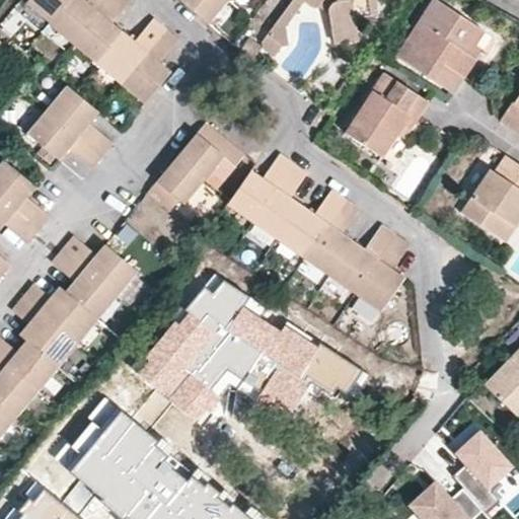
[(28,0),(25,4),(50,23),(68,0),(28,0)]
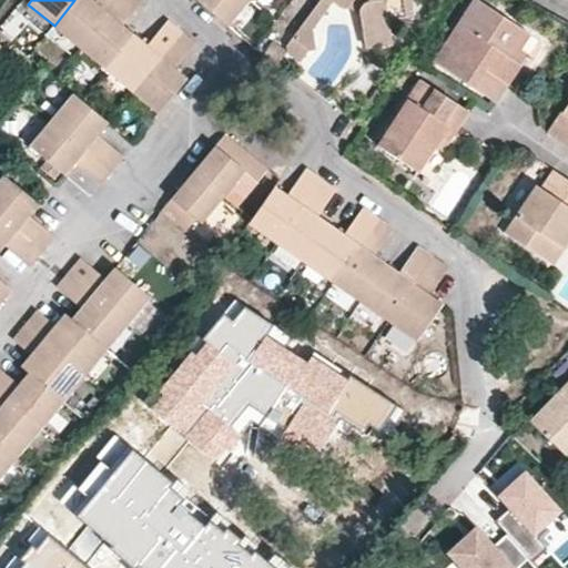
[(52,28),(79,50),(119,0),(95,0),(95,1),(93,0),(74,0),(54,26),(52,28)]
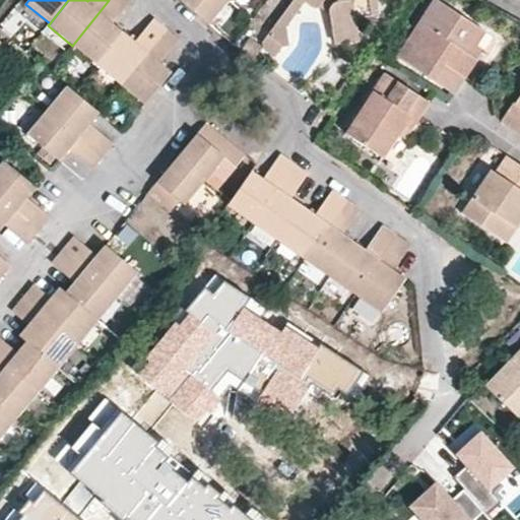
[(96,65),(124,31),(118,27),(114,23),(131,0),(109,0),(72,46),(96,65)]
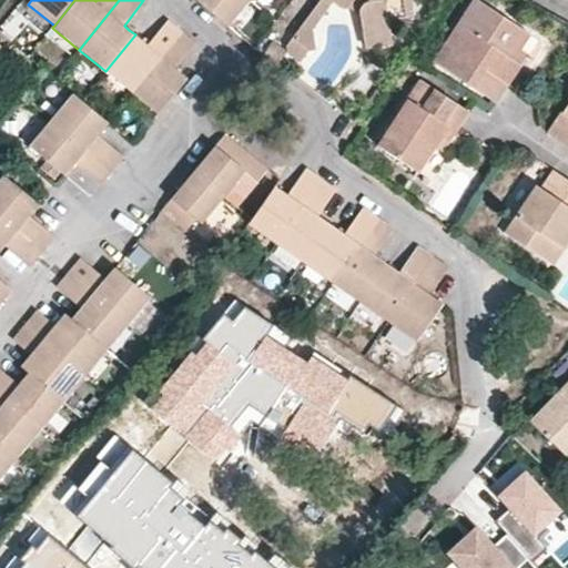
[(193,0),(229,28),(250,1),(247,0),(193,0)]
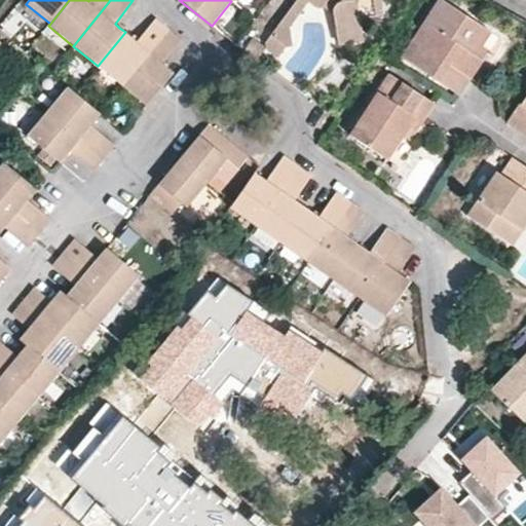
[(294,47),(291,27),(308,3),(303,0),(297,0),(270,36),(287,48),(294,47)]
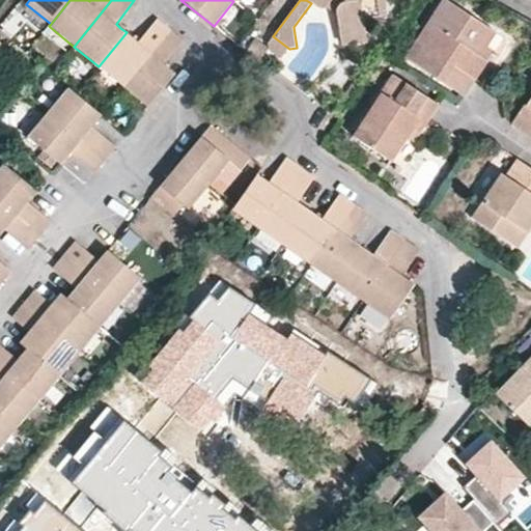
[(386,0),(306,0),(311,3),(319,9),(323,9),(324,9),(325,9),(326,9),(327,8),(331,3),(337,7),(335,10),(336,15),(341,47),(368,44),(364,20),(389,16),(386,0)]
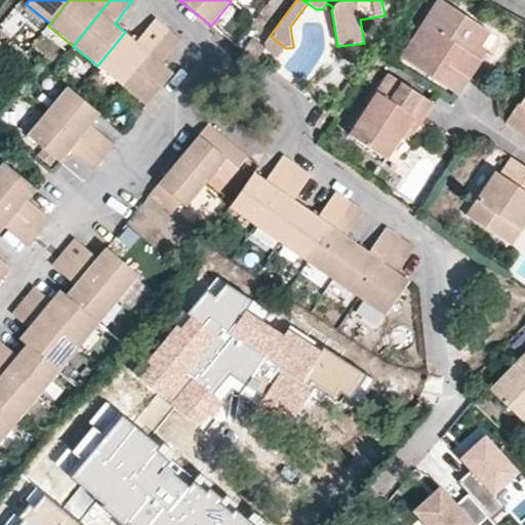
[(458,95),(467,82),(481,62),(473,56),(480,46),(489,33),(441,0),(438,0),(423,23),(431,27),(408,62),(458,95)]
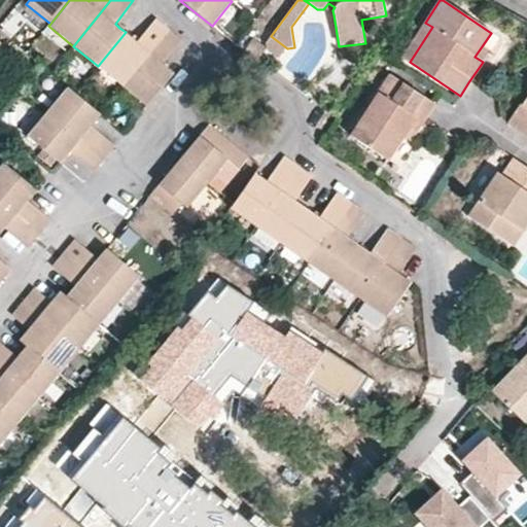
[(335,7),(328,3),(324,8),(328,11),(334,14),(332,10),(335,7)]
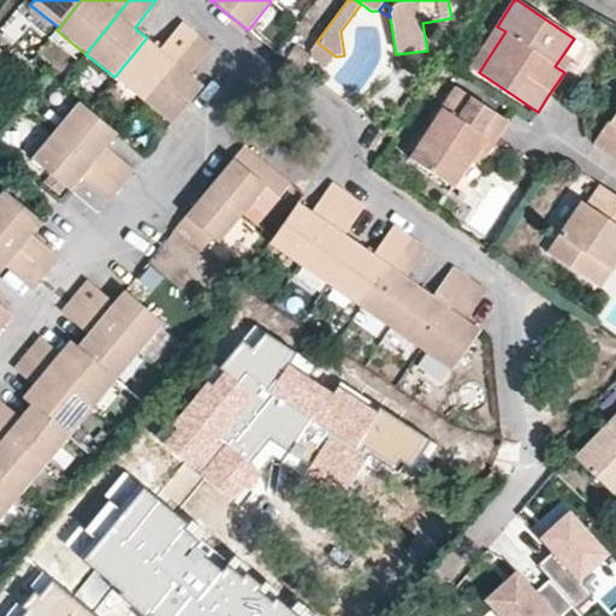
[(114,77),(144,101),(199,35),(183,22),(160,49),(153,43),(147,37),(114,77)]
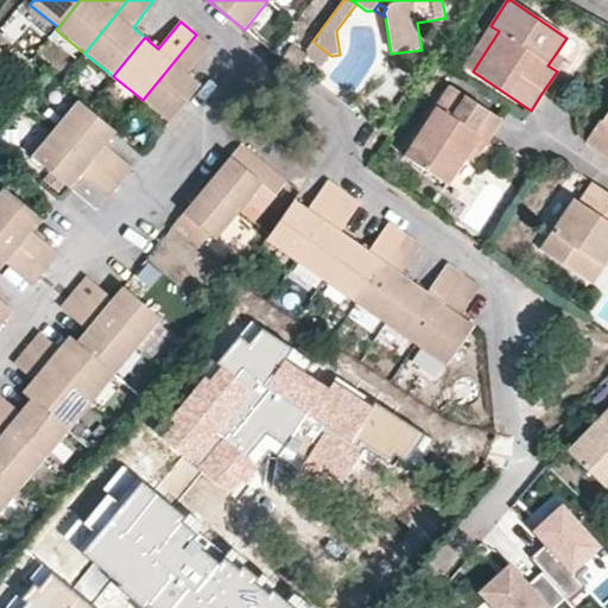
[(464,65),(473,71),(499,31),(491,26),(464,65)]
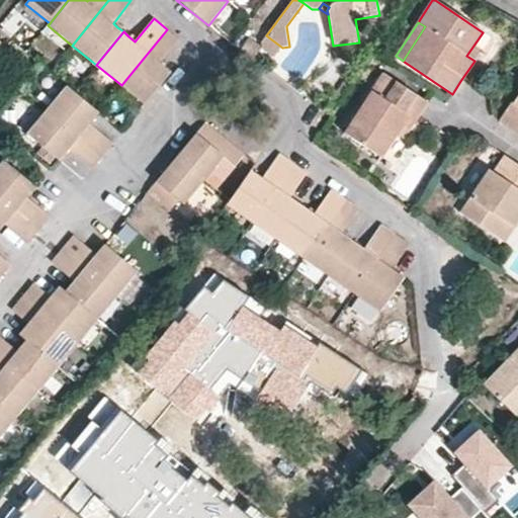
[(167,29),(121,85),(145,104),(172,72),(166,68),(161,64),(179,39),(167,29)]
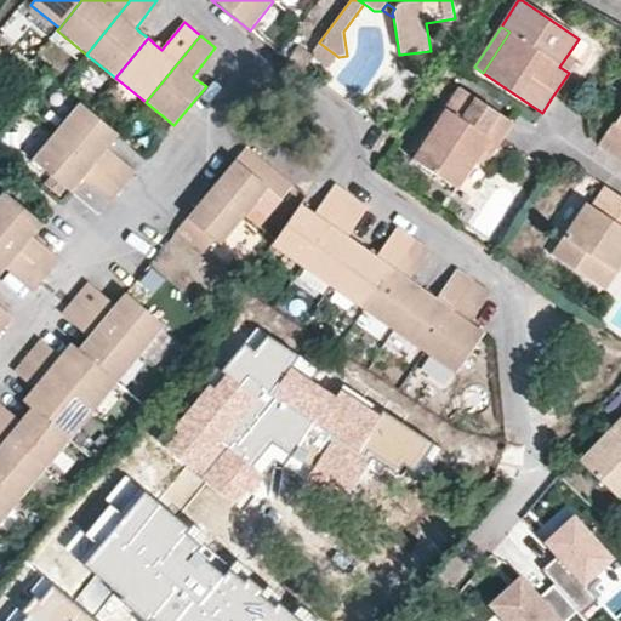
[(339,57),(319,43),(313,51),(314,57),(314,60),(315,61),(330,70),(339,58),(339,57)]
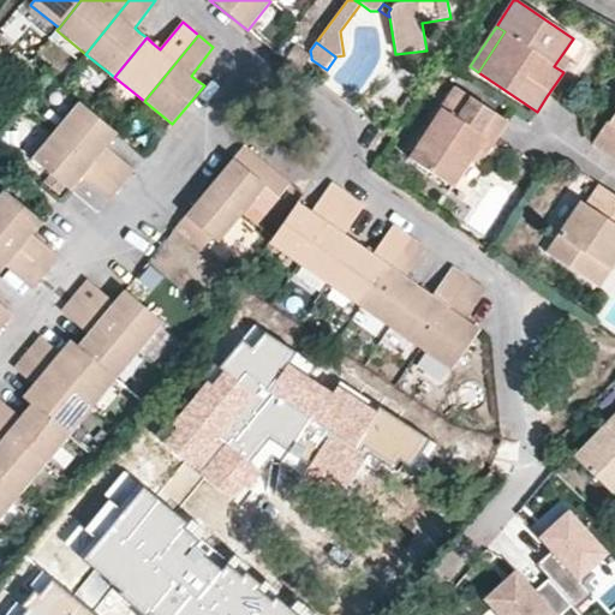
[(311,57),(296,45),(285,59),(302,72),(311,59),(311,57)]
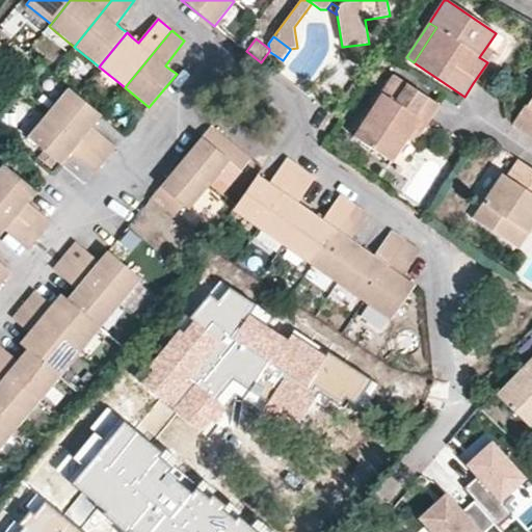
[(495,52),(486,47),(479,57),(487,62),(495,52)]
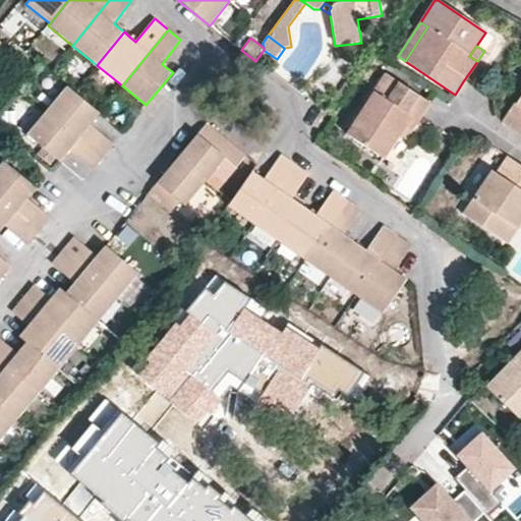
[(384,159),(399,136),(411,117),(418,121),(424,112),(430,104),(386,73),(345,134),(384,159)]
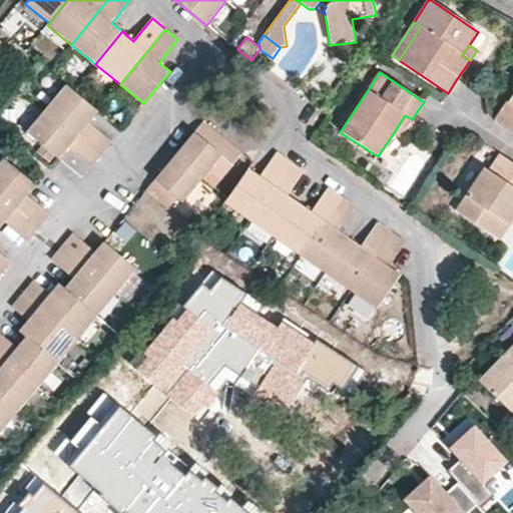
[(350,84),(342,78),(329,98),(336,103),(350,84)]
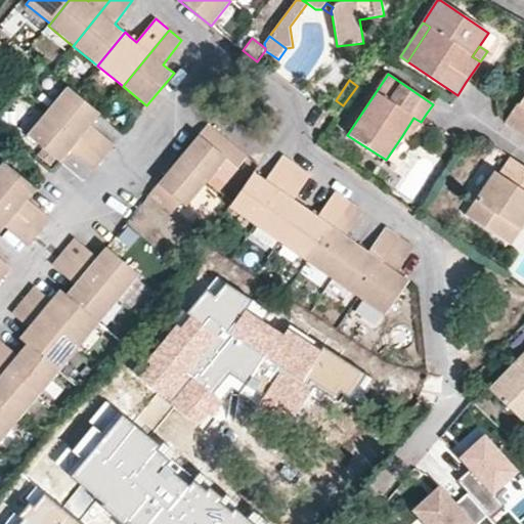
[(91,125),(100,114),(68,86),(46,111),(104,158),(111,151),(115,145),(91,125)]
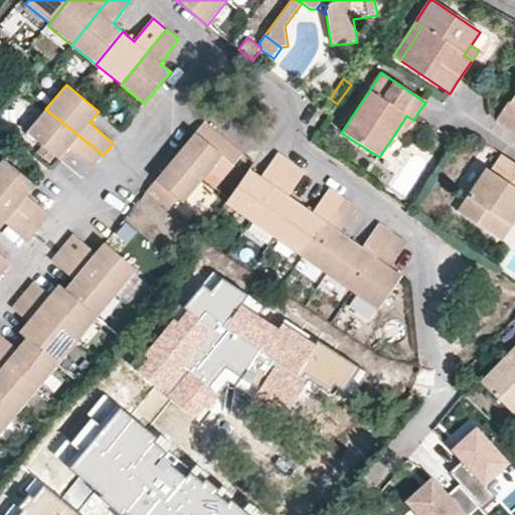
[(514,95),(496,123),(514,135),(514,95)]
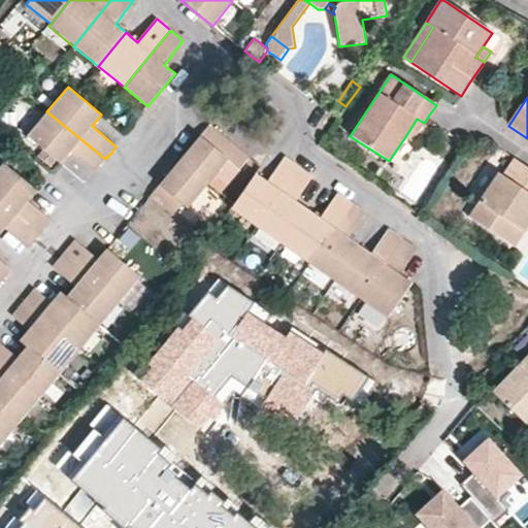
[(27,135),(60,163),(69,153),(94,173),(100,166),(105,159),(46,111),(27,135)]
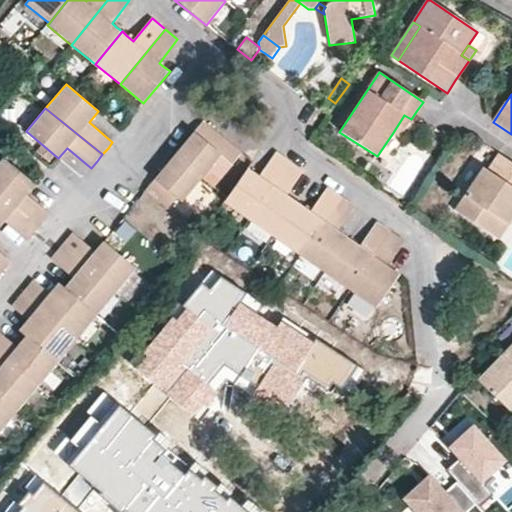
[(404,115),(392,134),(398,138),(411,119),(404,115)]
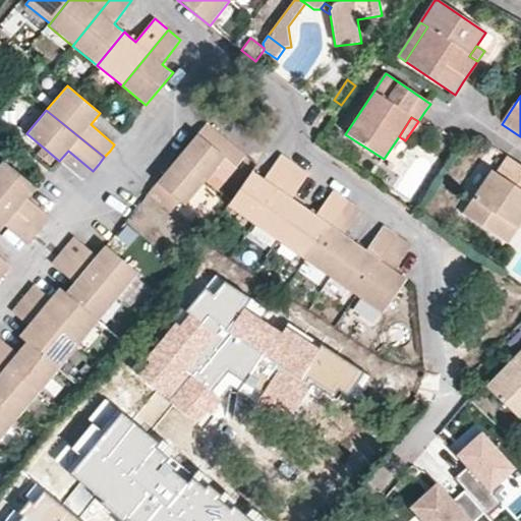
[(222,153),(230,141),(208,123),(188,146),(178,158),(207,181),(227,157),(222,153)]
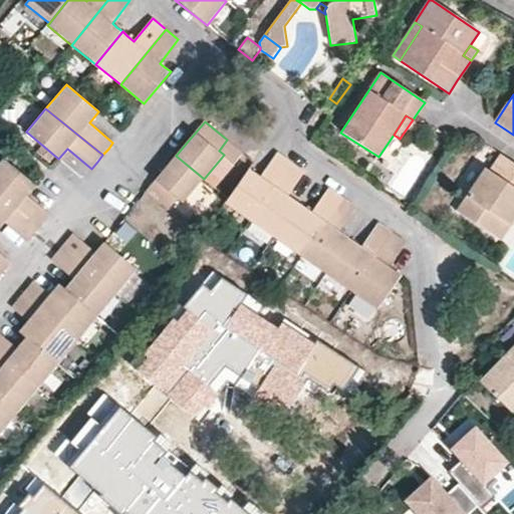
[(254,172),(248,168),(225,204),(250,221),(292,162),(277,152),(260,177),(254,172)]
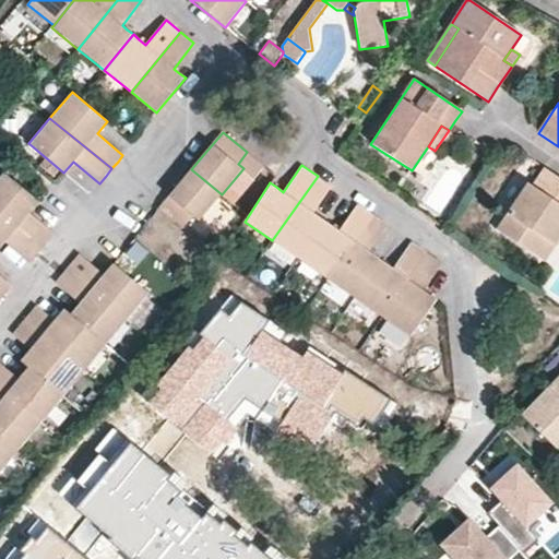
[(558,178),(557,177),(544,168),(532,186),(527,182),(497,229),(536,256),(552,230),(558,234),(558,178)]
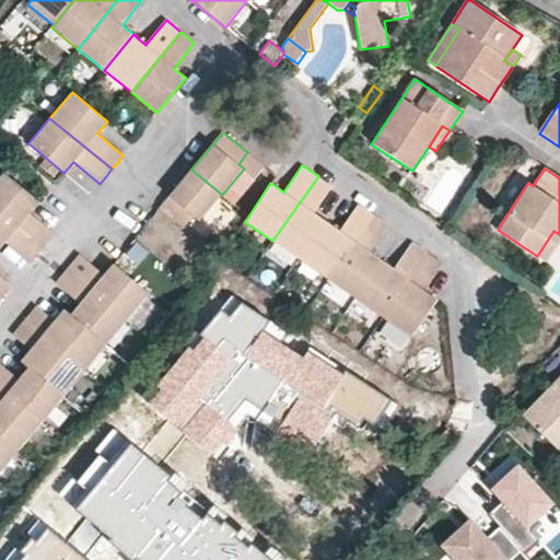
[(171,195),(160,209),(183,229),(194,216),(199,221),(222,195),(191,170),(171,195)]
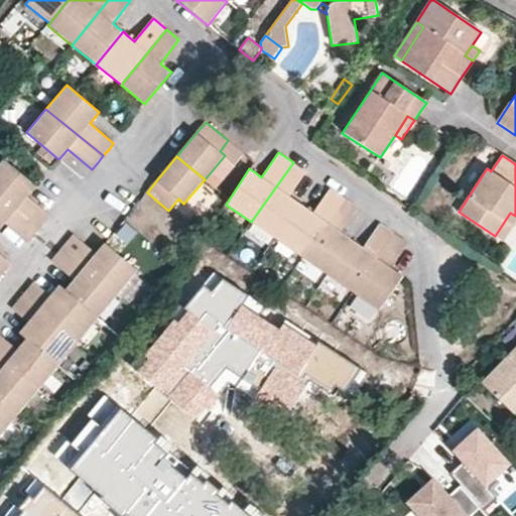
[(31,191),(36,185),(4,158),(0,163),(0,196),(40,229),(51,216),(27,197),(31,191)]
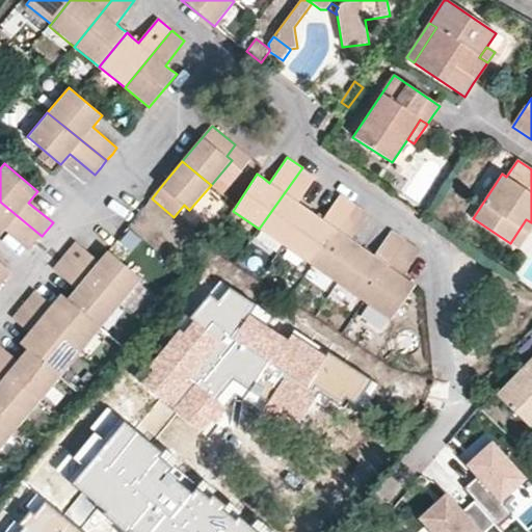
[(259,229),(285,246),(310,211),(303,207),(298,203),(316,177),(302,167),(259,229)]
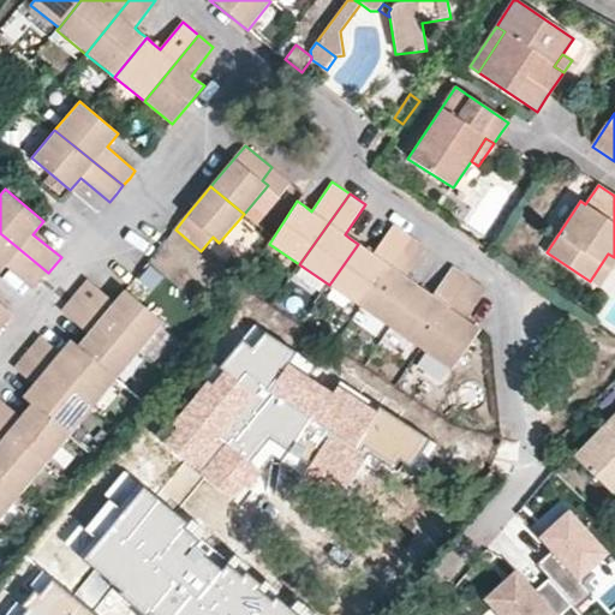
[(360,306),(410,236),(393,224),(371,254),(365,249),(358,244),(329,285),(346,297),(360,306)]
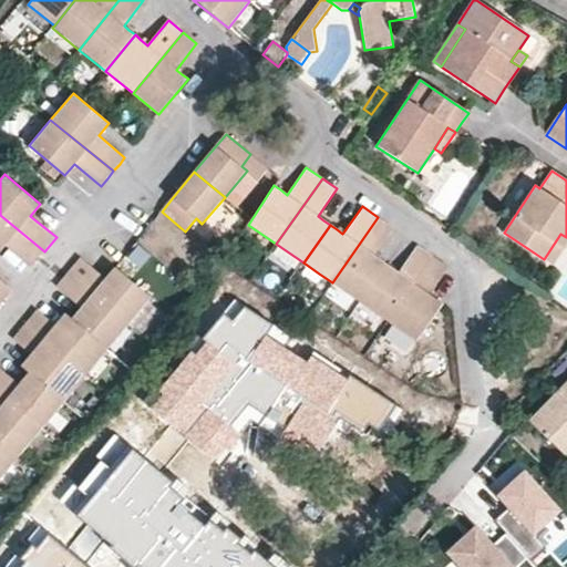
[(44,251),(0,215),(0,253),(1,251),(6,246),(31,267),(44,251)]
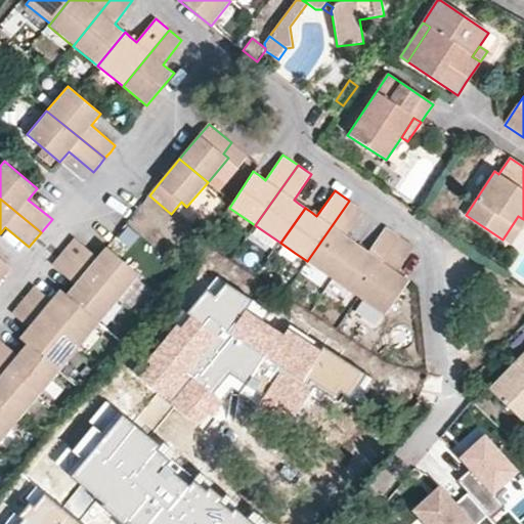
[(307,261),(333,279),(357,245),(351,241),(346,236),(363,211),(349,201),(307,261)]
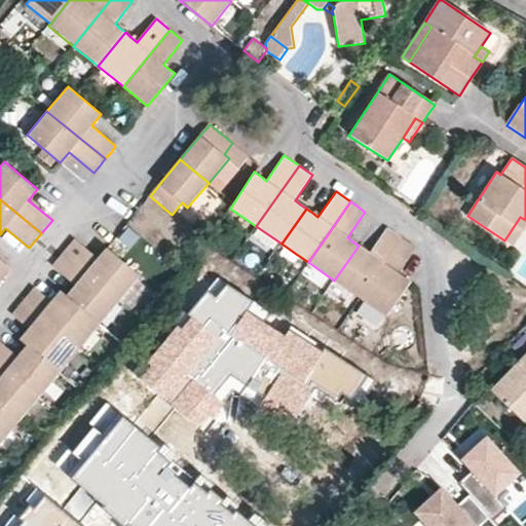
[(512,246),(525,223),(525,220),(520,217),(504,240),(512,246)]
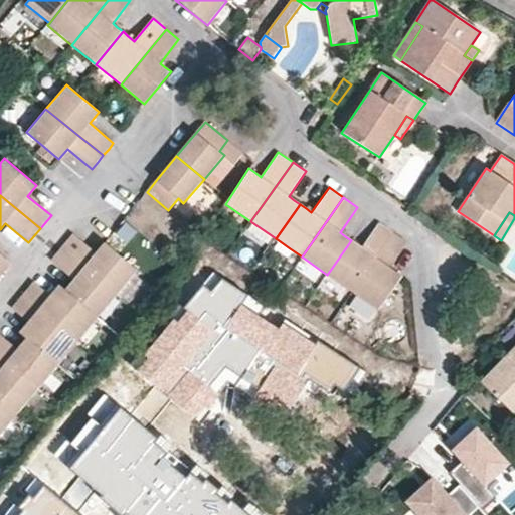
[(352,293),(393,232),(381,223),(363,248),(357,244),(351,240),(327,275),(352,293)]
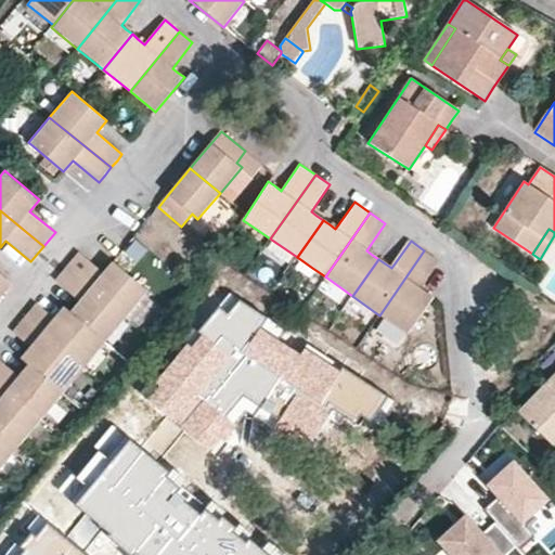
[(408,335),(434,297),(427,292),(422,288),(439,261),(424,250),(379,315),(408,335)]
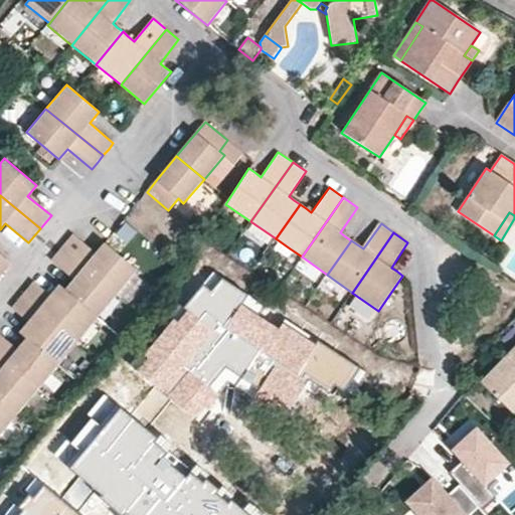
[(138,270),(105,242),(101,247),(96,252),(73,234),(62,247),(118,293),(138,270)]
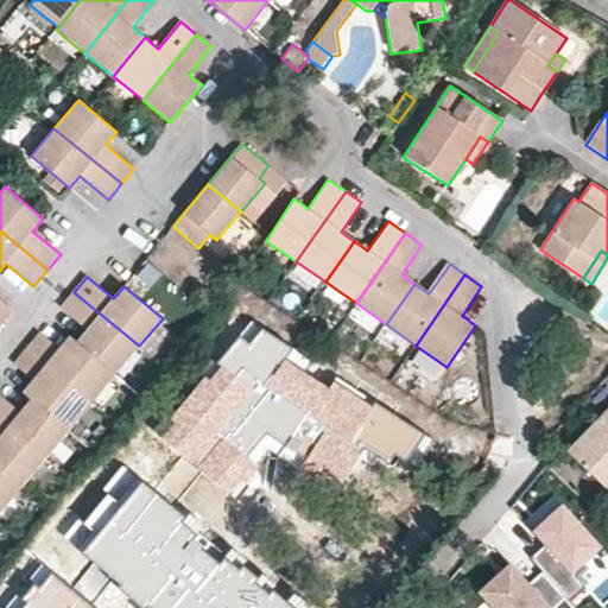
[(139,346),(74,292),(61,308),(87,330),(83,336),(77,342),(116,374),(139,346)]
